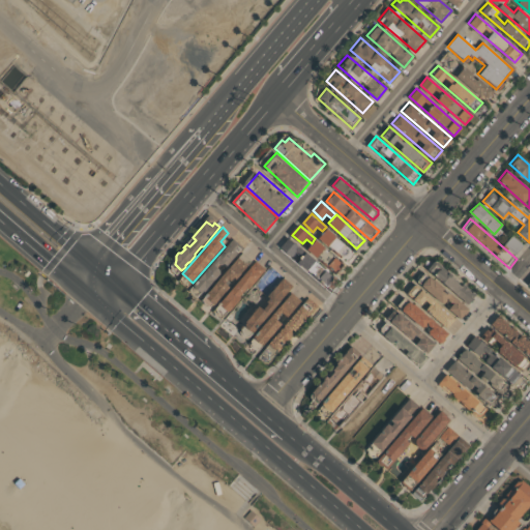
[(337,235),(326,228),(319,238),(330,245),(337,235)]
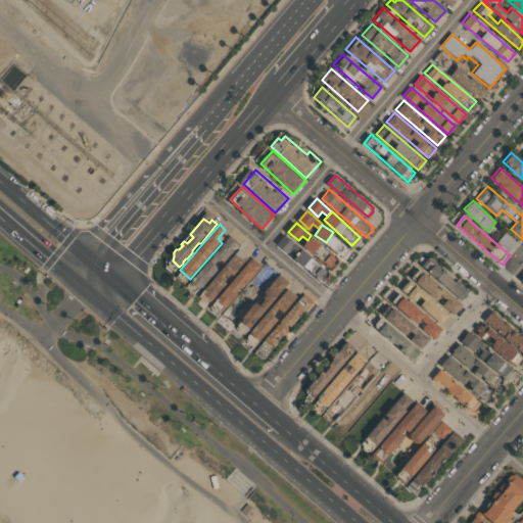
[(279,244),(287,235),(301,248),(297,252),(293,248),(289,253),(279,244)]
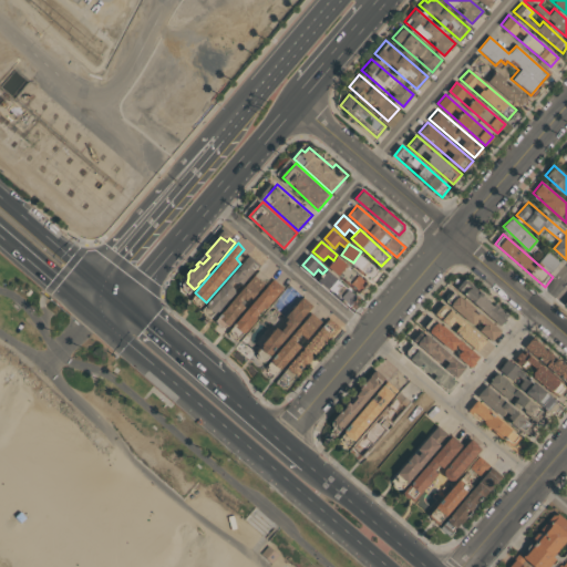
[(319,280),(348,305),(367,280),(337,256),(328,267),(329,268),(319,280)]
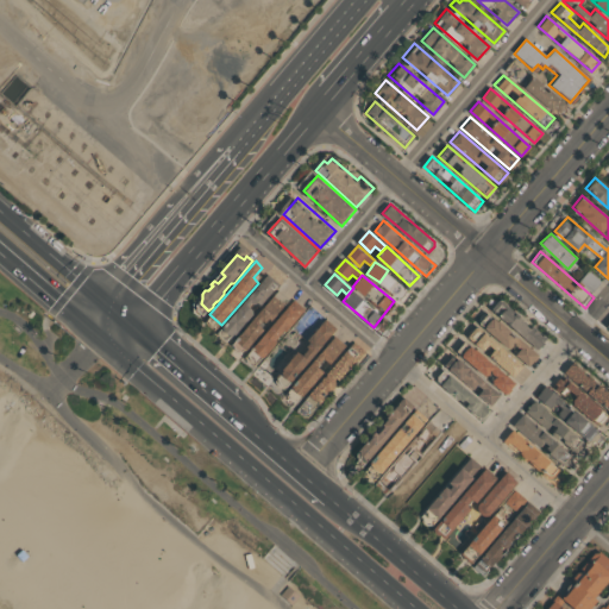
[(223,327),(233,337),(238,331),(239,332),(276,289),(265,280),(223,327)]
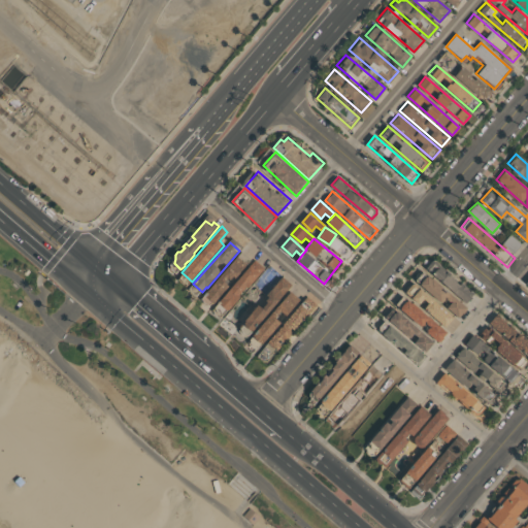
[(207,296),(215,303),(231,285),(224,279),(226,277),(228,279),(229,278),(231,279),(235,276),(237,277),(249,264),(238,256),(209,290),(209,294),(207,296)]
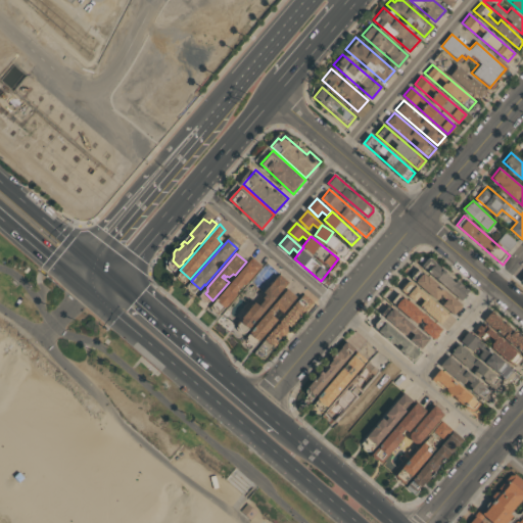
[(430,258),(468,291),(461,299),(423,267),(430,258)]
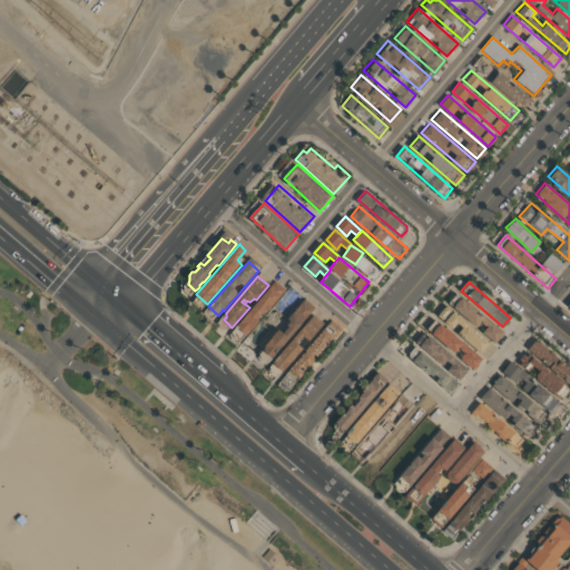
[(241,322),(241,326),(239,328),(246,334),(259,320),(258,318),(267,308),(268,311),(272,305),(275,303),(287,290),(283,285),(277,291),(273,286),(241,322)]
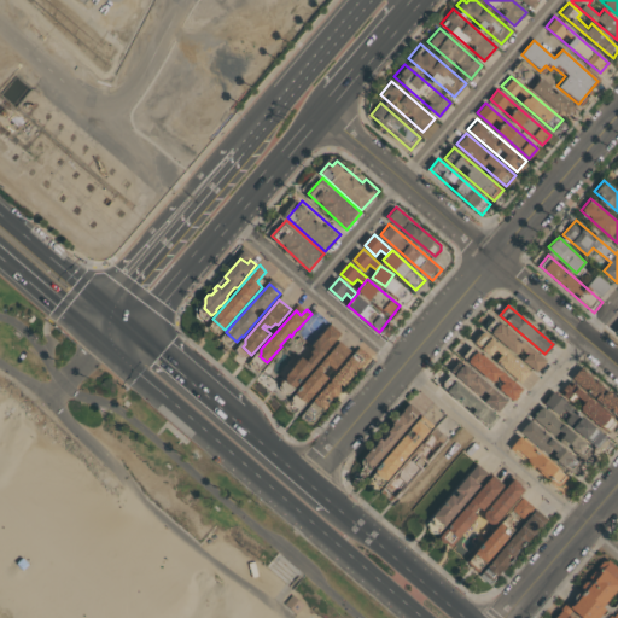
[(500,321),(544,360),(536,369),(491,331),(500,321)]
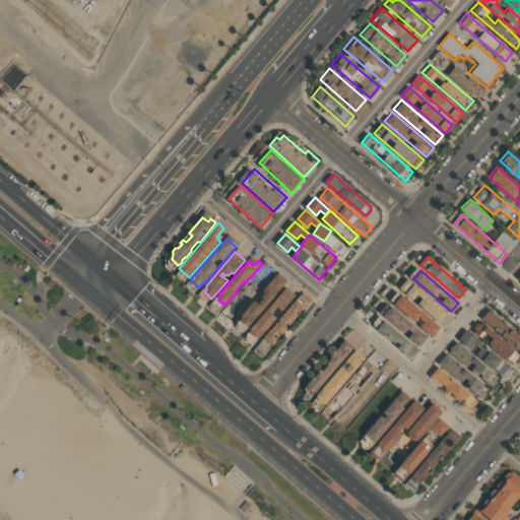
[(242,315),(255,300),(259,303),(265,298),(263,296),(266,293),(264,290),(278,274),(287,281),(253,321),(254,322),(250,326),(248,324),(247,325),(243,321),(245,319),(242,318),(244,316),(242,315)]
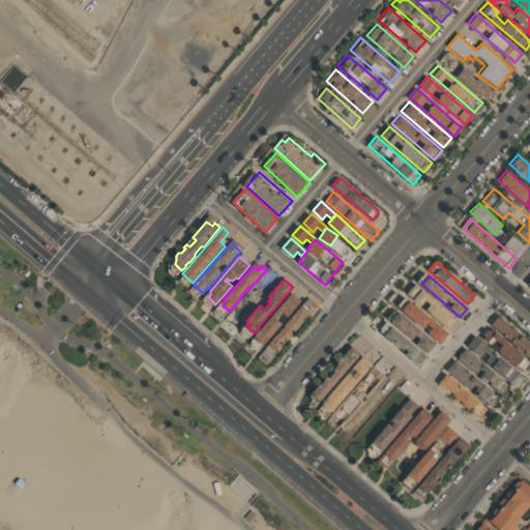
[(416,286),(454,319),(447,327),(409,294),(416,286)]
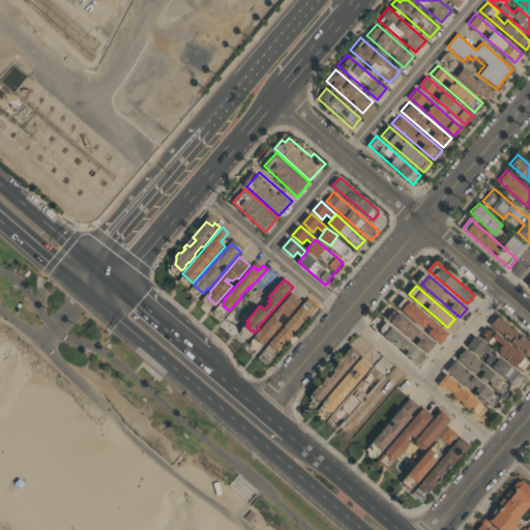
[(256,335),(293,292),(302,300),(289,317),(283,313),(277,319),(283,323),(265,344),(263,343),(262,344),(257,340),(258,337),(256,335)]
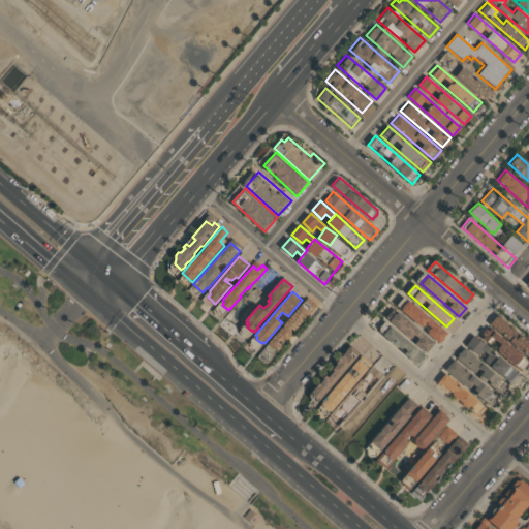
[(269,343),(279,350),(286,340),(288,341),(298,332),(294,330),(318,305),(309,297),(269,343)]
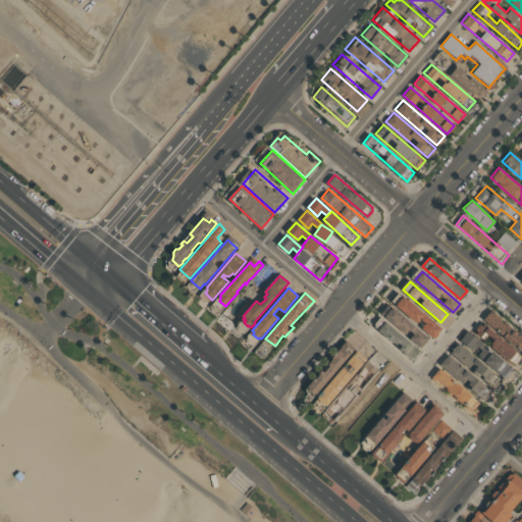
[(403,296),(440,328),(433,336),(396,304),(403,296)]
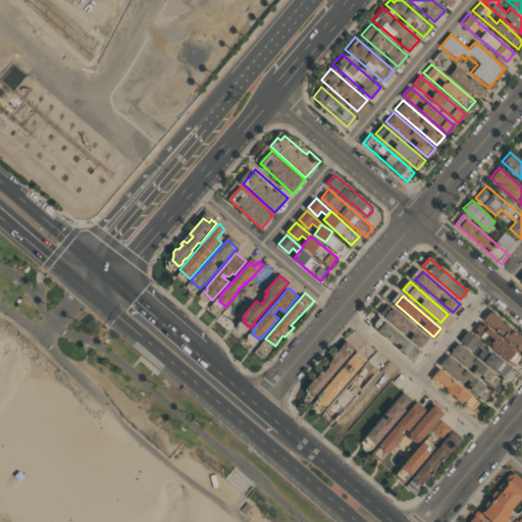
[(390,306),(428,338),(421,347),(383,314),(390,306)]
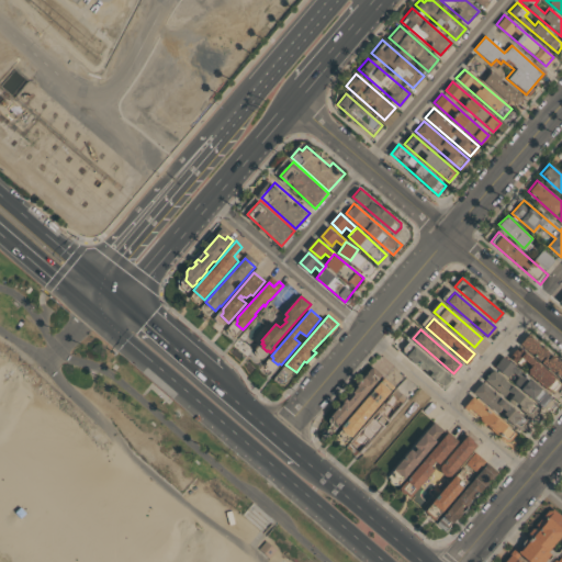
[(527,337),(561,367),(561,378),(560,381),(519,346),(527,337)]
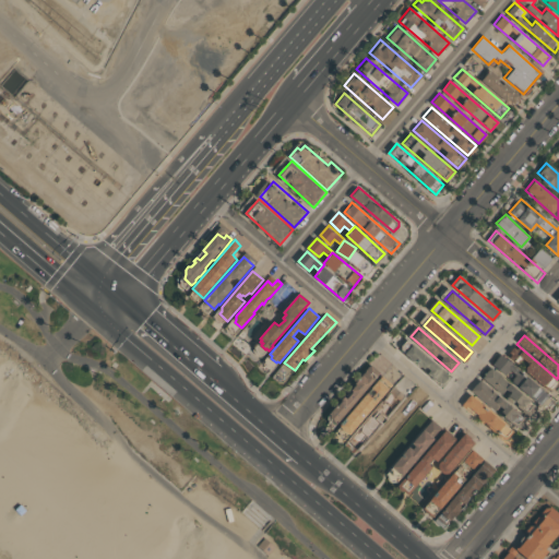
[(413,343),(450,377),(442,385),(405,352),(413,343)]
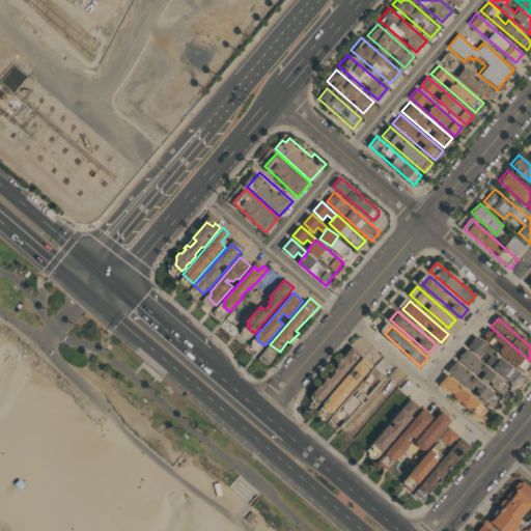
[(486,329),(527,363),(520,371),(479,337),(486,329)]
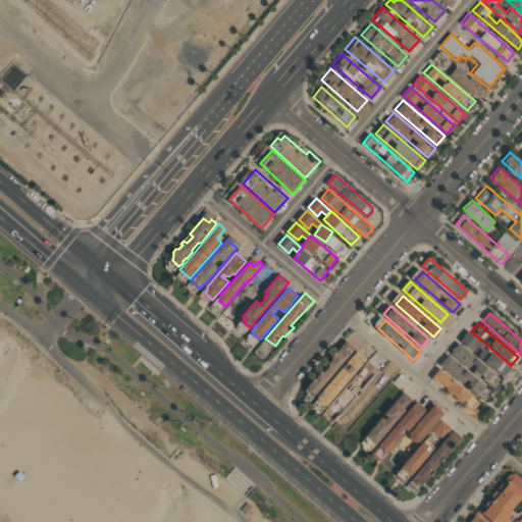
[(466,332),(509,369),(502,377),(459,342),(466,332)]
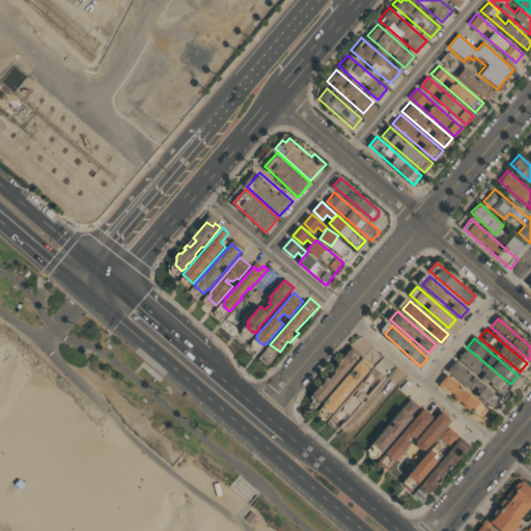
[(352,346),(361,355),(319,402),(313,397),(313,392),(352,346)]
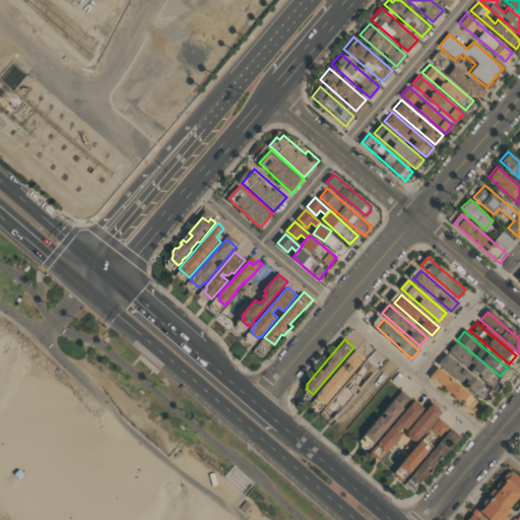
[(455,344),(497,380),(490,388),(448,353),(455,344)]
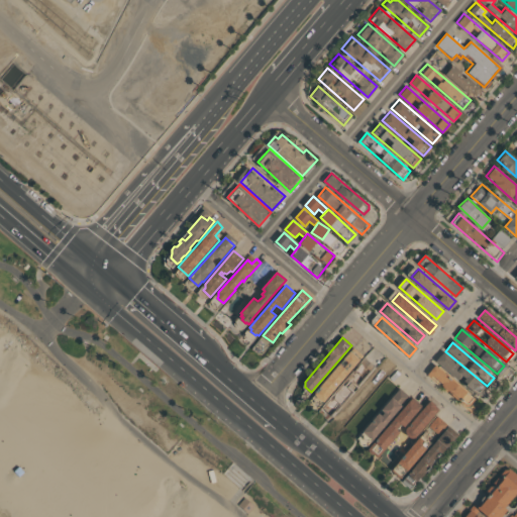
[(319,407),(310,399),(354,346),(364,353),(319,407)]
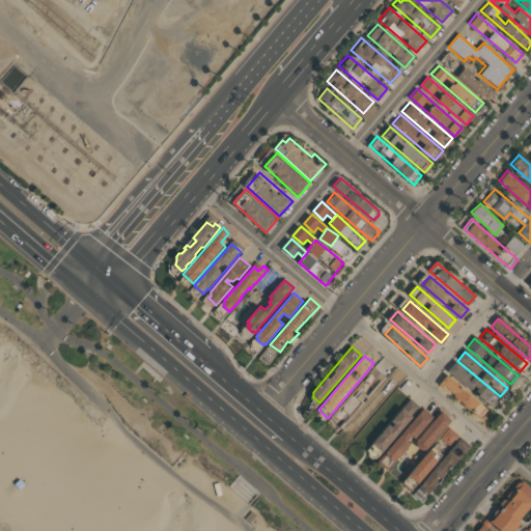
[(453,364),(497,399),(490,408),(447,371),(453,364)]
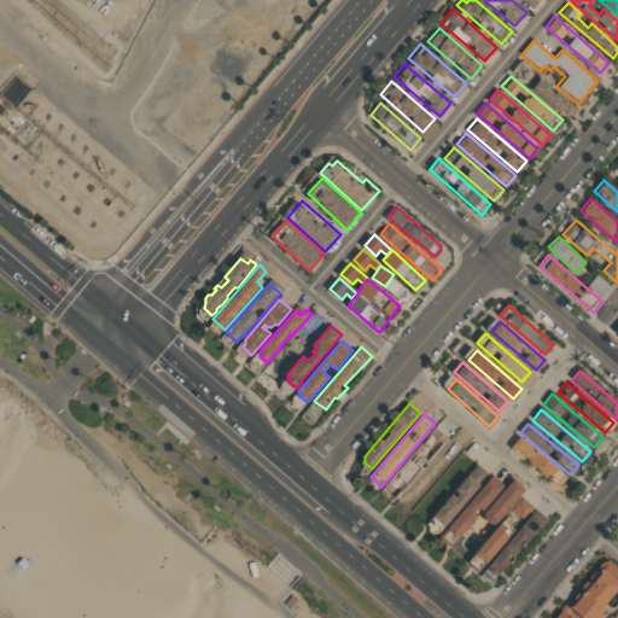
[(445,437),(395,496),(385,488),(436,429),(445,437)]
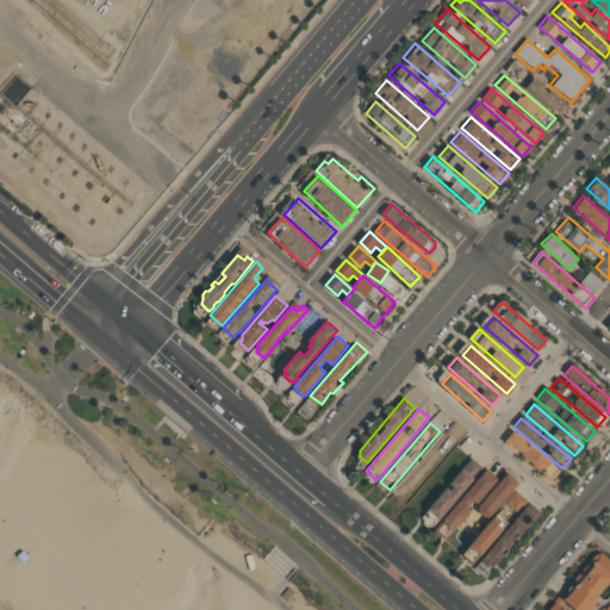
[(511,433),(558,472),(549,481),(503,442),(511,433)]
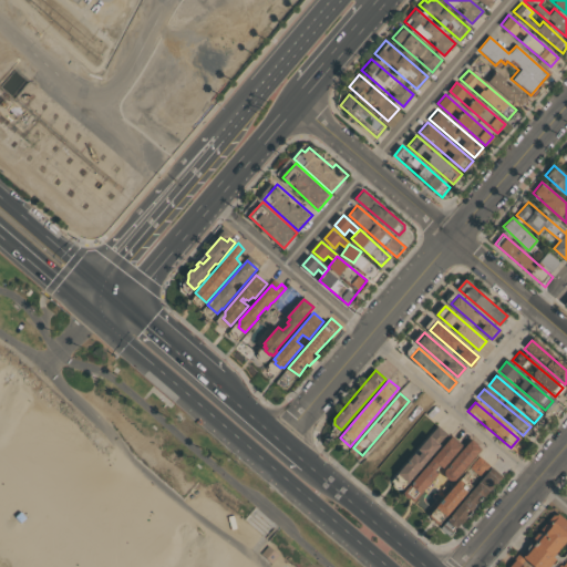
[(450,434),(403,490),(392,481),(439,425),(450,434)]
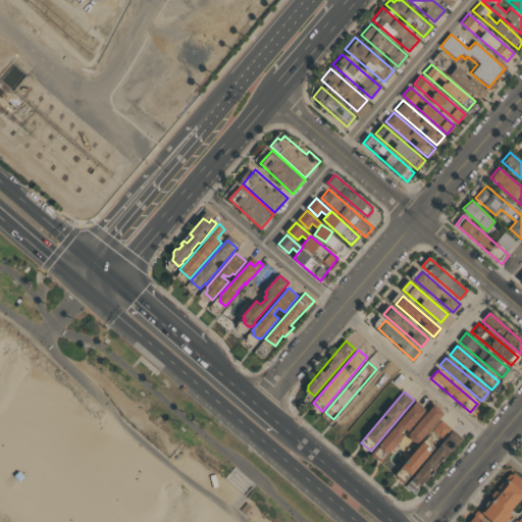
[(380,463),(371,455),(417,401),(421,404),(419,406),(424,411),(380,463)]
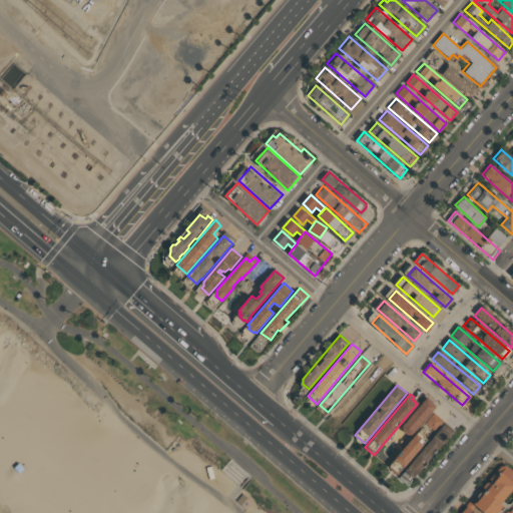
[(412,433),(409,434),(406,434),(404,432),(403,430),(403,428),(403,425),(428,396),(431,399),(430,400),(436,405),(412,433)]
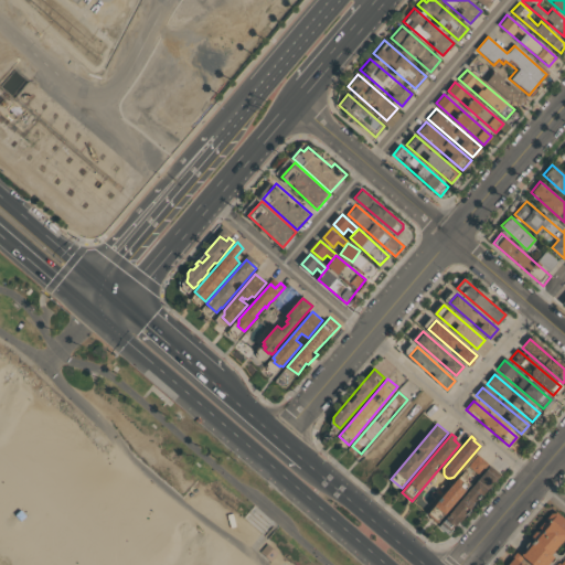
[(487,462),(437,522),(427,514),(478,455),(487,462)]
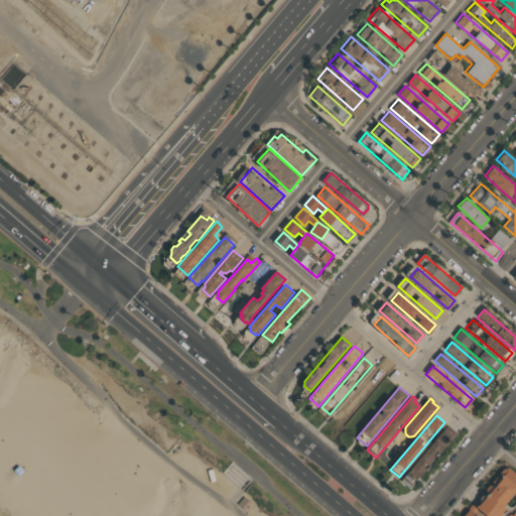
[(455,434),(408,488),(400,481),(445,427),(455,434)]
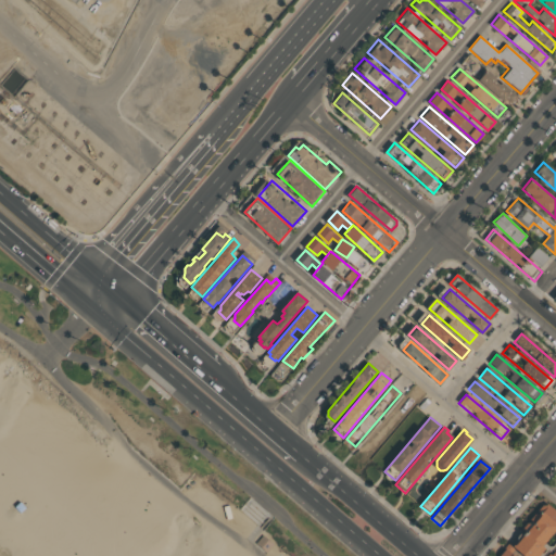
[(42,474),(48,467),(55,474),(49,481),(42,474)]
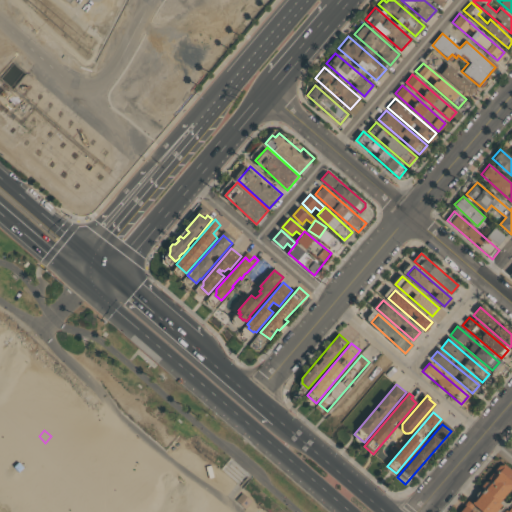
[(504,463),(511,470),(511,486),(496,505),(498,507),(493,511),(476,511),(469,505),(504,463)]
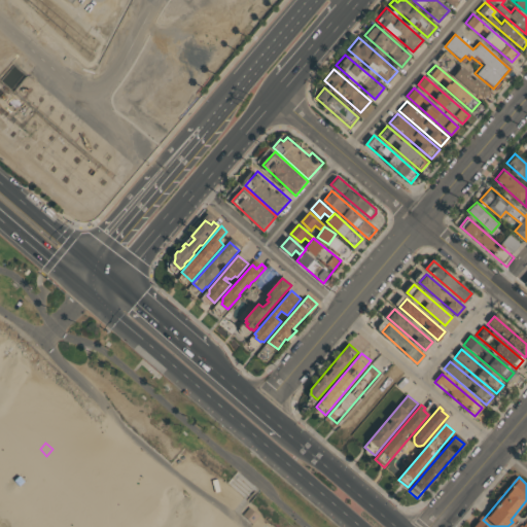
[(251,506),(244,514),(253,524),(261,517),(251,506)]
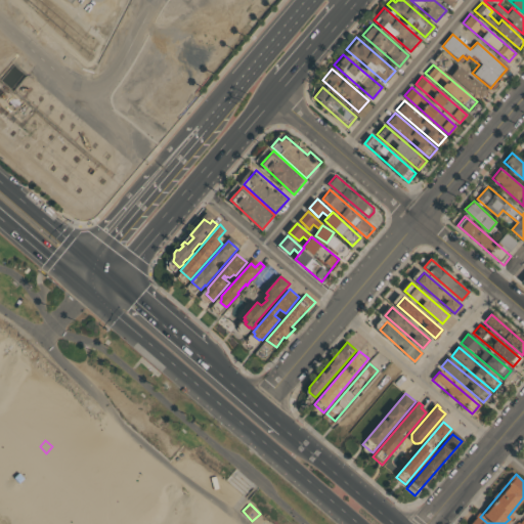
[(523,523),(515,523),(523,514),(523,523)]
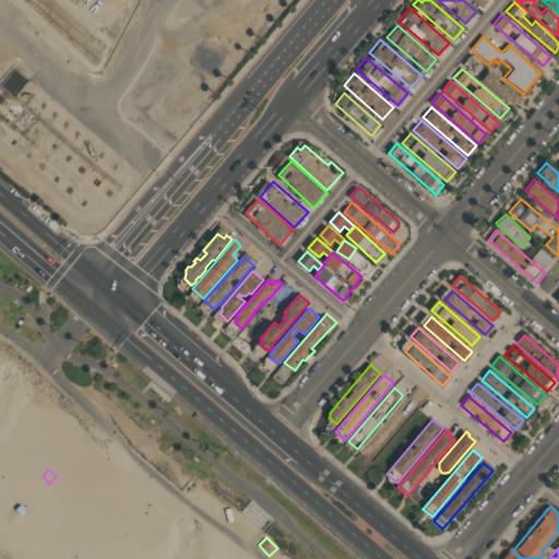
[(522,558),(512,549),(503,558),(522,558)]
